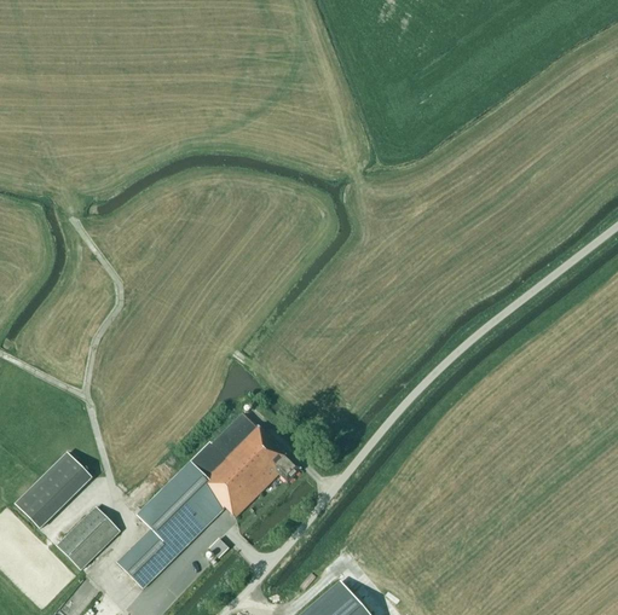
[(278,475),(287,483),(300,470),(301,469),(258,425),(256,427),(243,413),(212,444),(211,444),(138,515),(151,528),(116,563),(142,589),(225,508),(235,517),(278,475)]
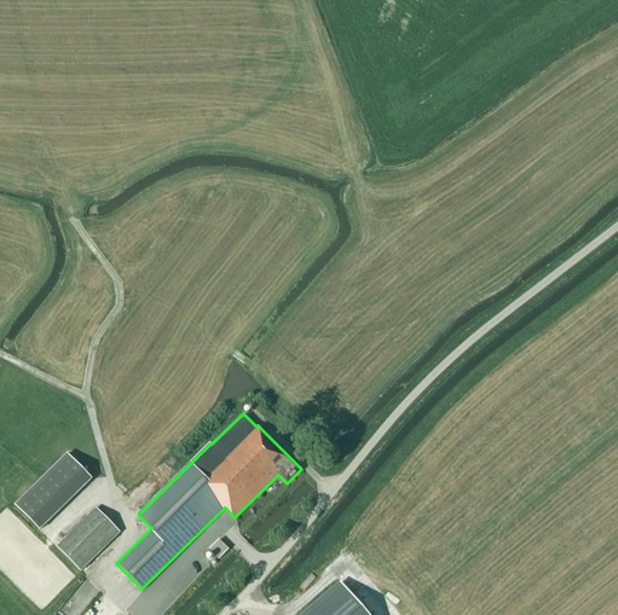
[(122,499),(138,515),(172,481),(189,464),(174,450),(156,466),(122,499)]
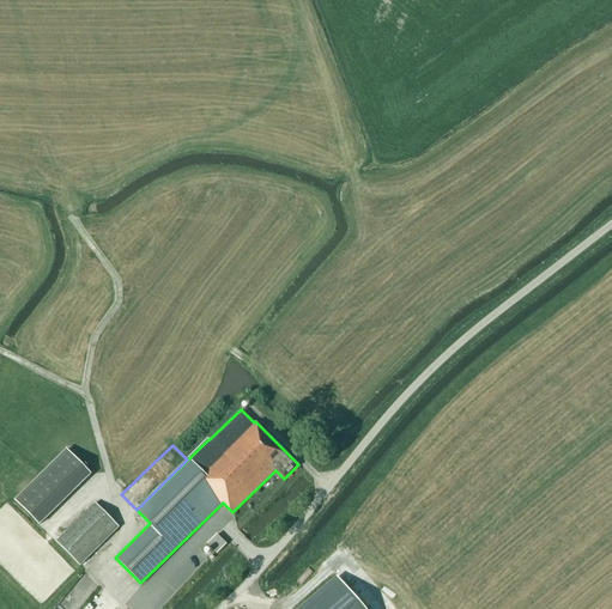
[(16,498),(41,522),(92,472),(67,446),(16,498)]
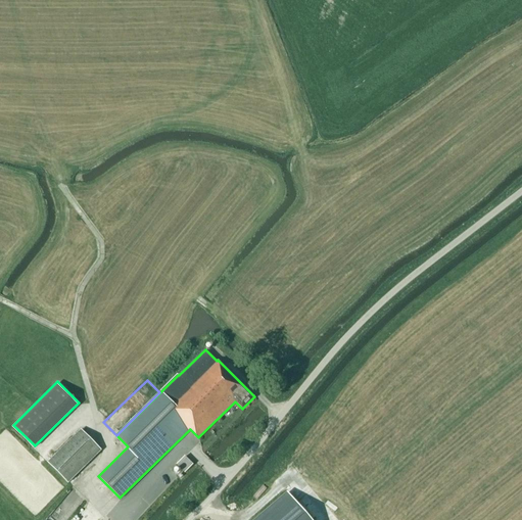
[(69,481),(102,448),(82,427),(48,460),(69,481)]
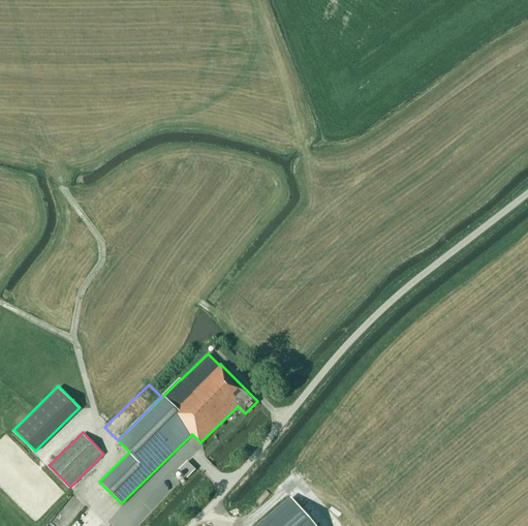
[(179,468),(187,476),(196,468),(188,459),(179,468)]
